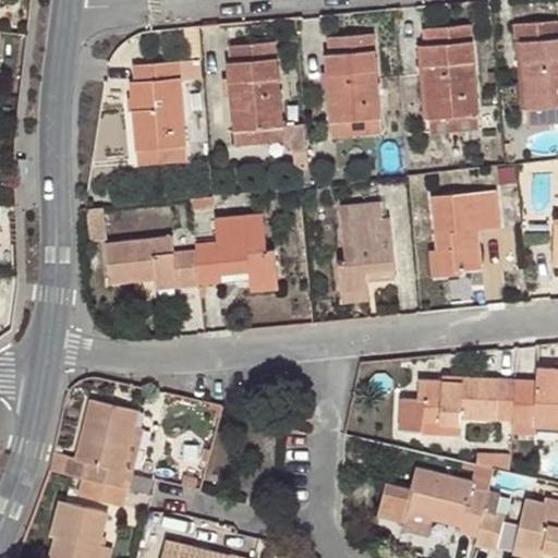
[(526,110),(557,107),(557,21),(514,24),(516,41),(520,41),(524,110),(526,110)]
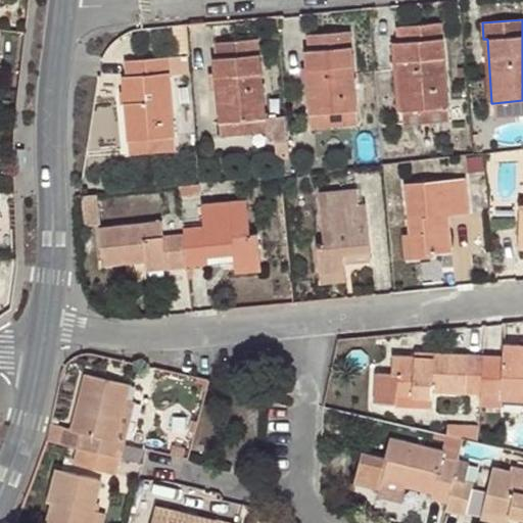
[(399,110),(401,111),(448,107),(441,24),(399,27),(400,42),(394,43),(399,110)]
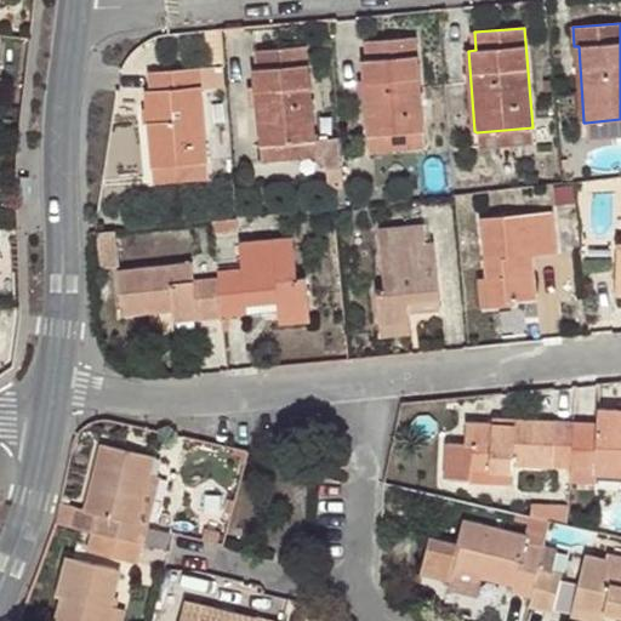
[(362,58),(368,134),(421,130),(414,38),(364,41),(365,57),(362,58)]
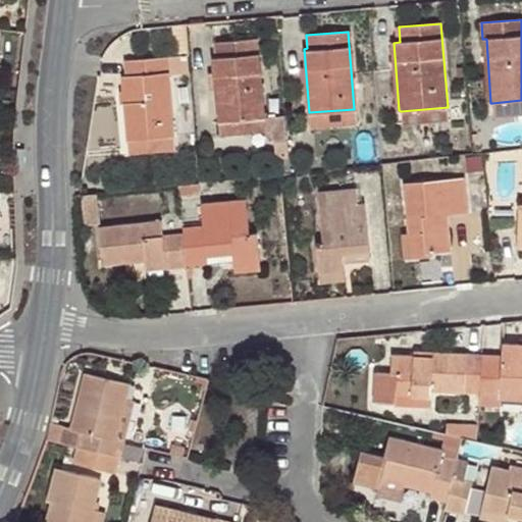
[(211,57),(217,120),(263,116),(256,39),(213,42),(214,57),(211,57)]
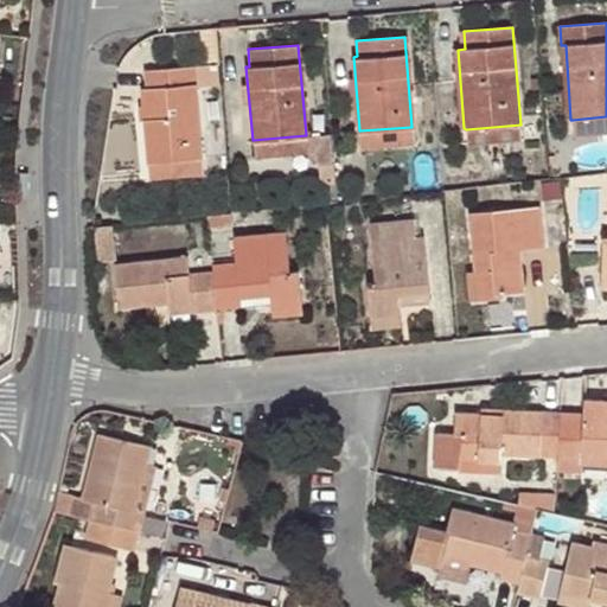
[(221,85),(218,64),(147,71),(147,88),(140,89),(147,164),(200,157),(196,89),(221,85)]
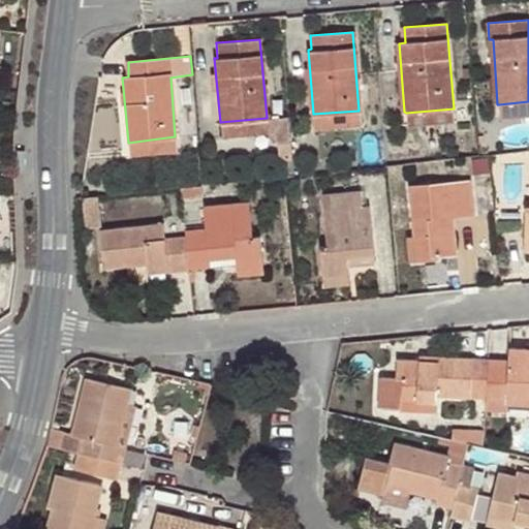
[(528,101),(499,104),(500,117),(528,115),(528,101)]
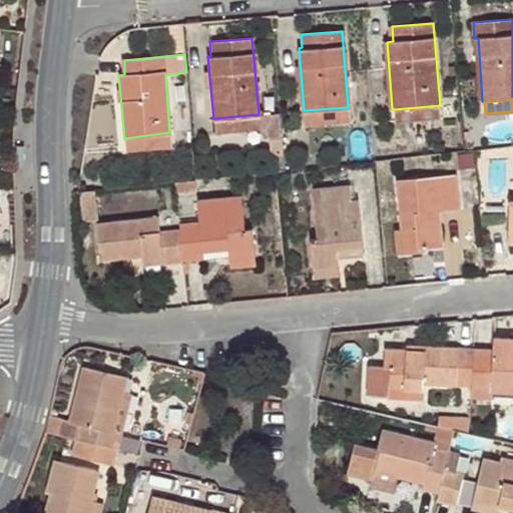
[(440,105),(394,109),(395,122),(442,119),(440,105)]
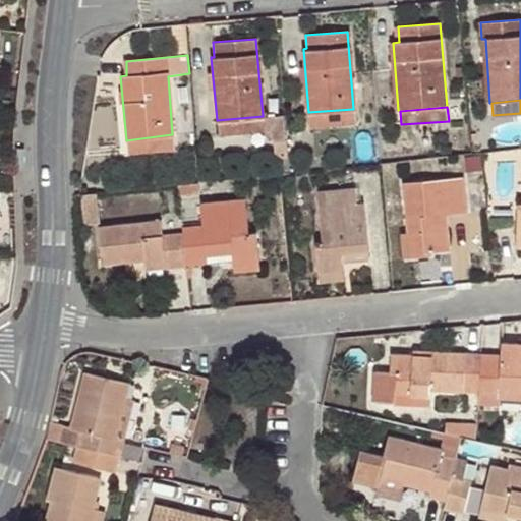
[(353,109),(308,112),(309,125),(355,121),(353,109)]
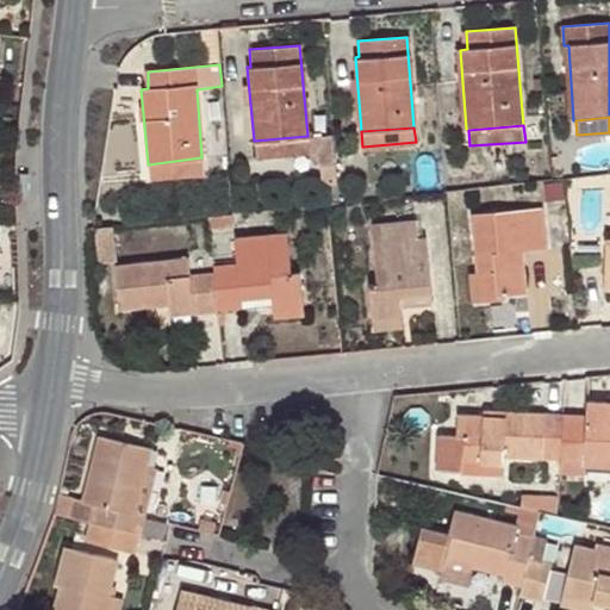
[(307,136),(254,141),(256,159),(310,154),(307,136)]
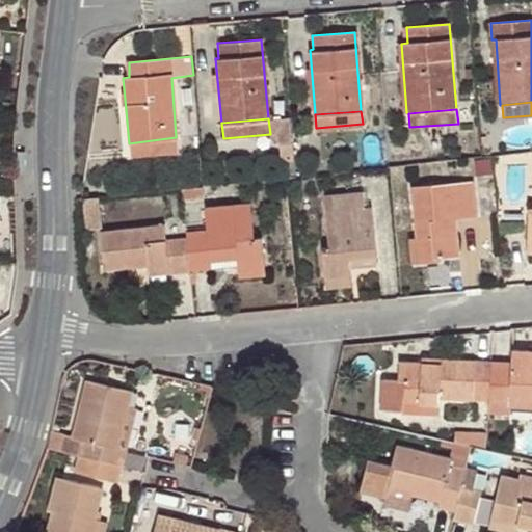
[(176,137),(129,143),(130,157),(178,151),(176,137)]
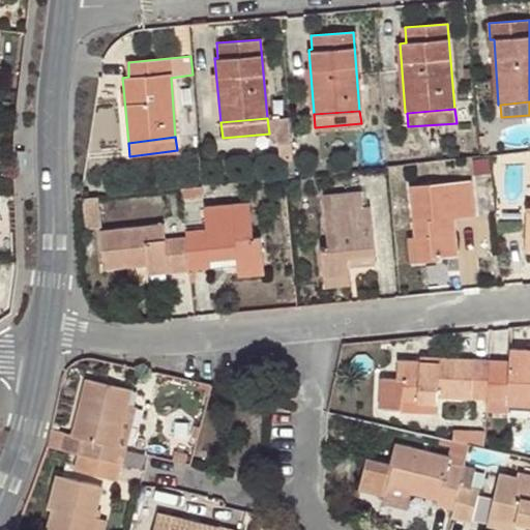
[(292,157),(291,142),(277,145),(278,159),(292,157)]
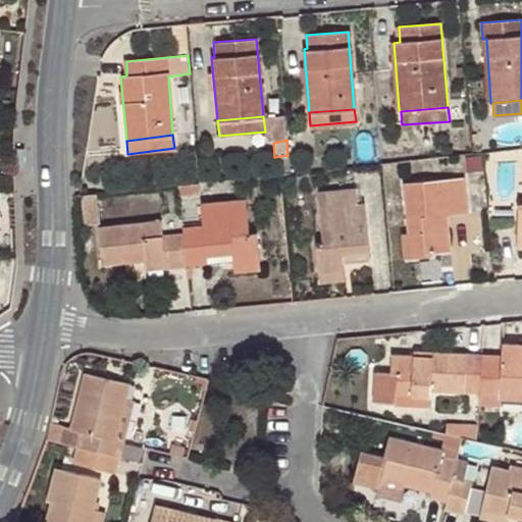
[(465,176),(403,181),(409,258),(431,256),(431,252),(451,251),(450,225),(439,226),(438,212),(449,211),(467,210),(465,176)]
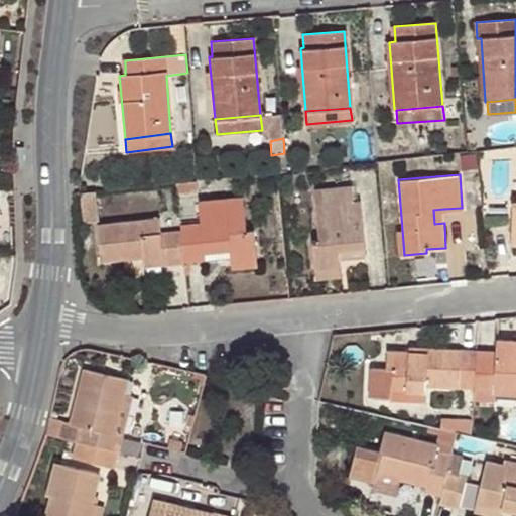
[(312,240),(315,272),(342,270),(341,262),(340,251),(366,248),(361,200),(355,200),(354,185),(315,188),(319,239),(312,240)]
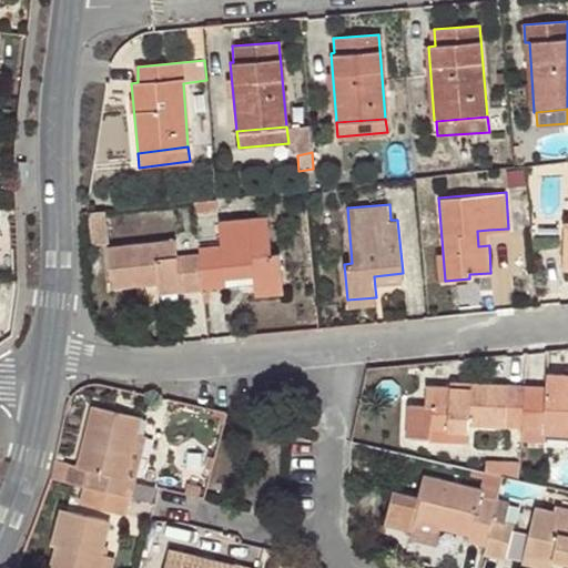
[(202,253),(205,291),(225,288),(225,281),(224,270),(253,267),(253,279),(254,286),(283,284),(280,252),(271,251),(269,215),(220,221),(221,244),(201,246),(202,253)]
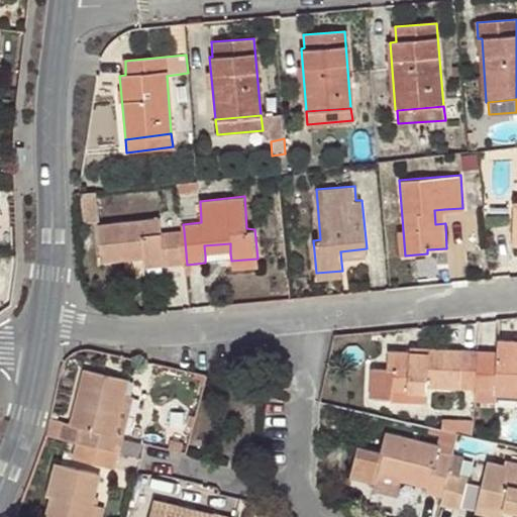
[(444,209),(434,210),(435,224),(445,223),(444,209)]
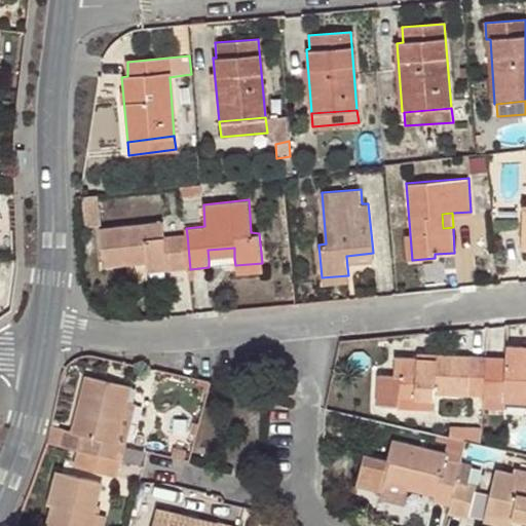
[(168,271),(190,269),(187,234),(164,236),(163,221),(100,227),(103,266),(145,263),(167,261),(168,271)]
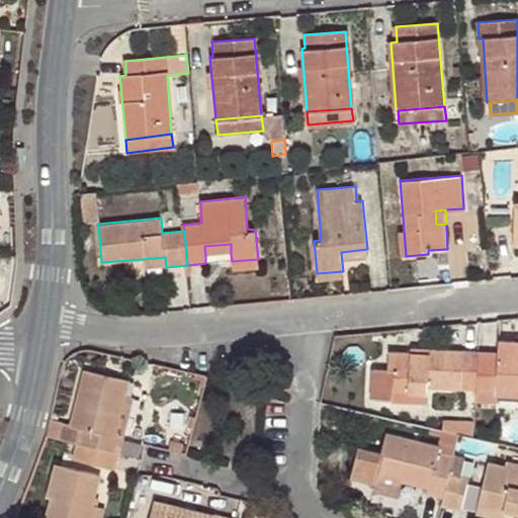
[(204,246),(205,256),(231,254),(231,244),(204,246)]
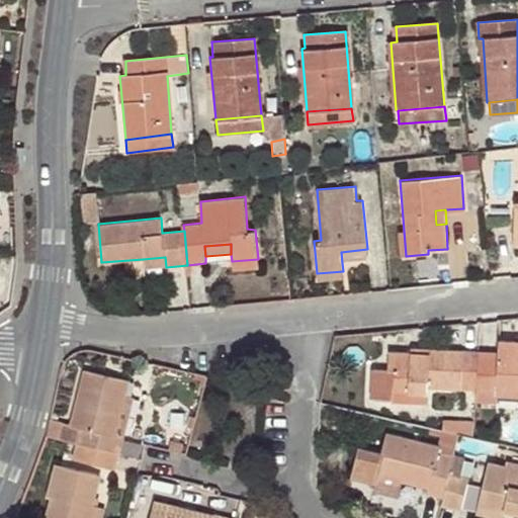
[(367,259),(367,249),(341,252),(342,263),(367,259)]
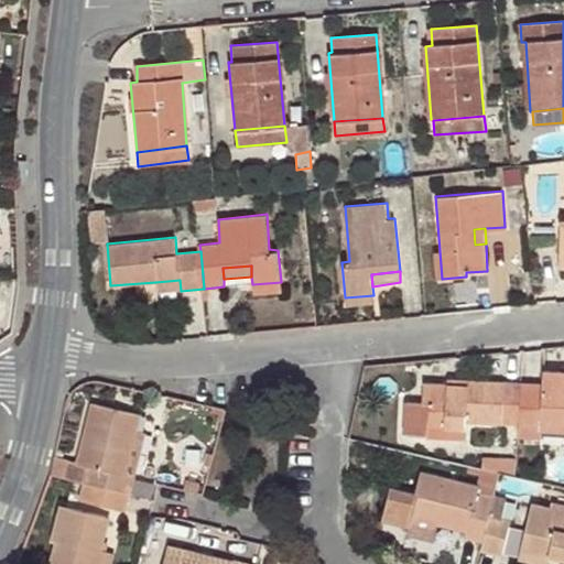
[(158,292),(181,291),(180,280),(155,282),(158,292)]
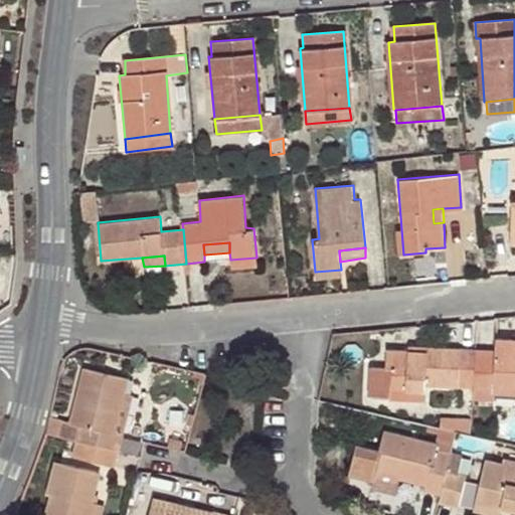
[(256,266),(256,258),(230,260),(231,269),(256,266)]
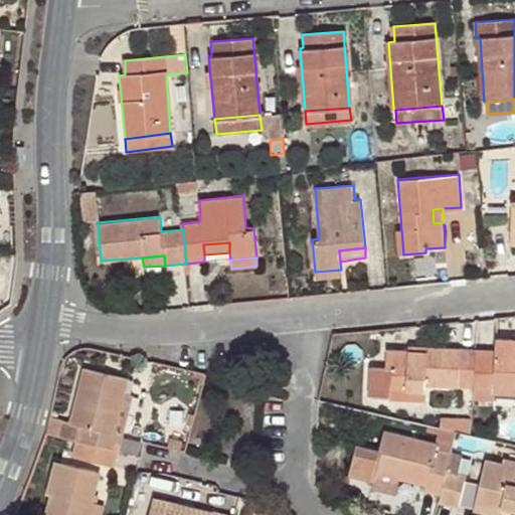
[(341,270),(315,272),(316,280),(342,278),(341,270)]
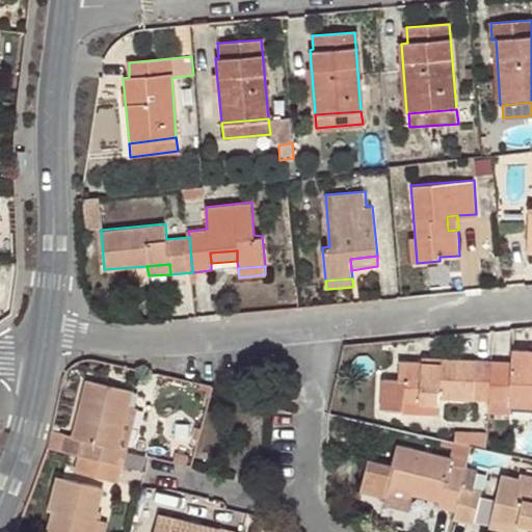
[(511,360),(491,360),(489,401),(489,407),(508,407),(509,398),(531,399),(531,349),(512,349),(511,360)]
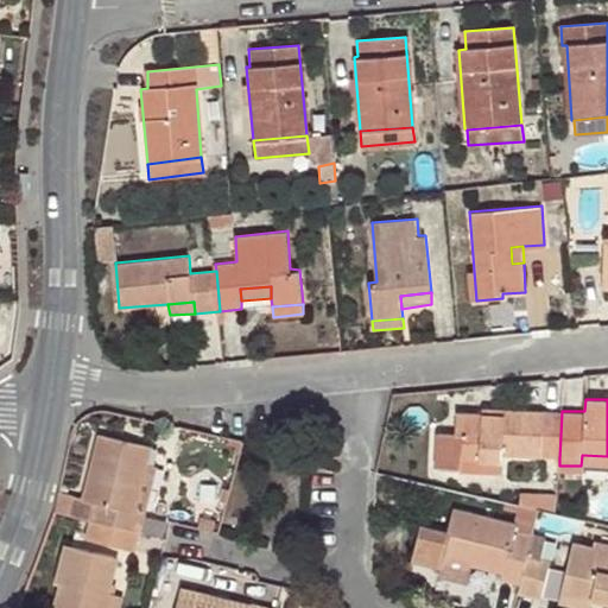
[(559,458),(562,411),(483,407),(483,412),(457,412),(456,432),(441,434),(442,461),(461,462),(504,463),(504,457),(559,458)]
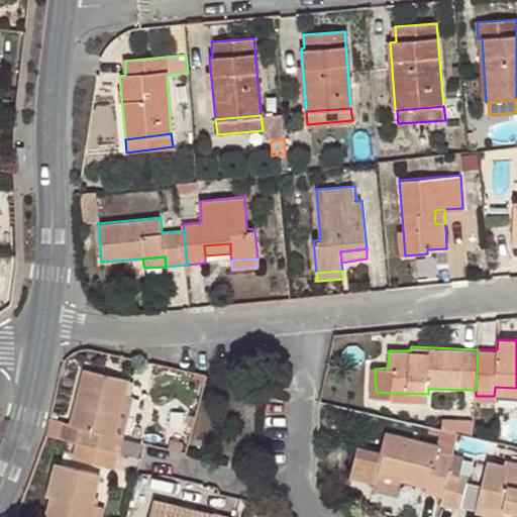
[(59,424),(56,437),(74,441),(114,450),(118,436),(110,434),(119,400),(124,379),(81,368),(68,424),(59,424)]
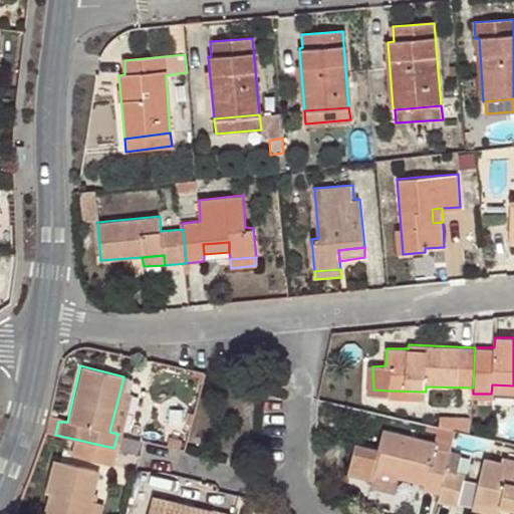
[(513,386),(492,384),(491,394),(513,395),(513,386)]
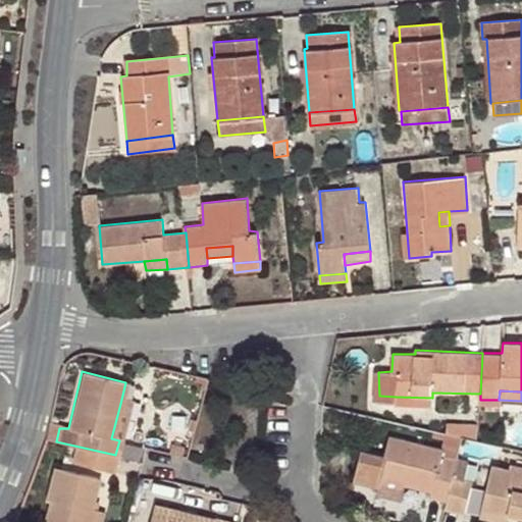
[(111,438),(119,440),(128,405),(120,404),(111,438)]
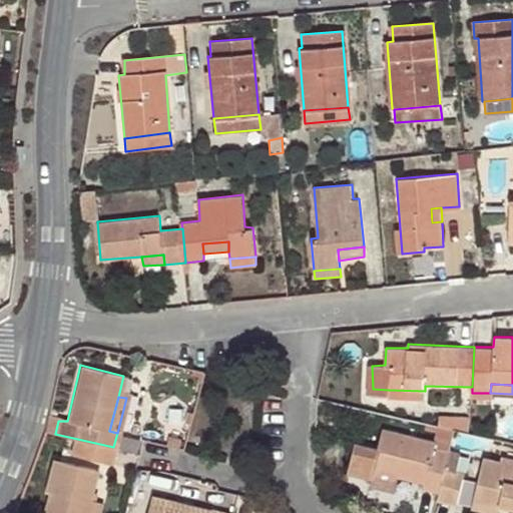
[(432,438),(360,420),(355,441),(331,435),(324,464),(348,469),(350,463),(371,468),(421,481),(420,487),(438,492),(443,466),(447,449),(430,445),(432,438)]
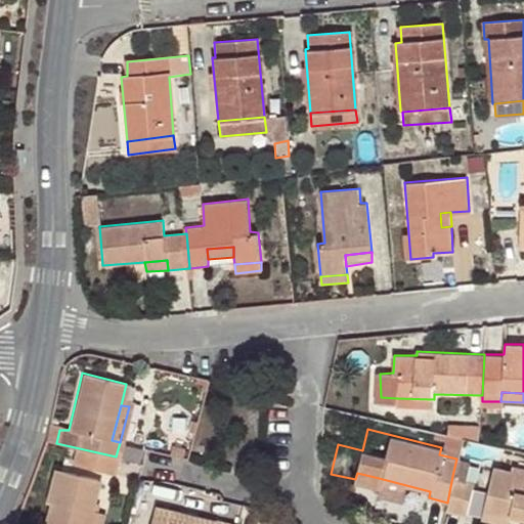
[(112,473),(116,456),(75,447),(71,464),(112,473)]
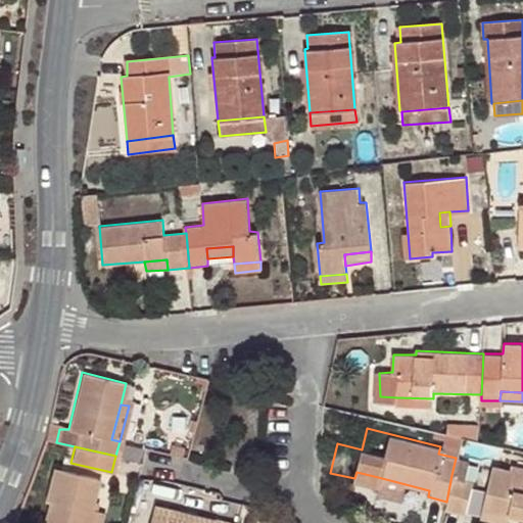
[(522,469),(491,462),(480,508),(509,516),(510,512),(522,515),(522,469)]
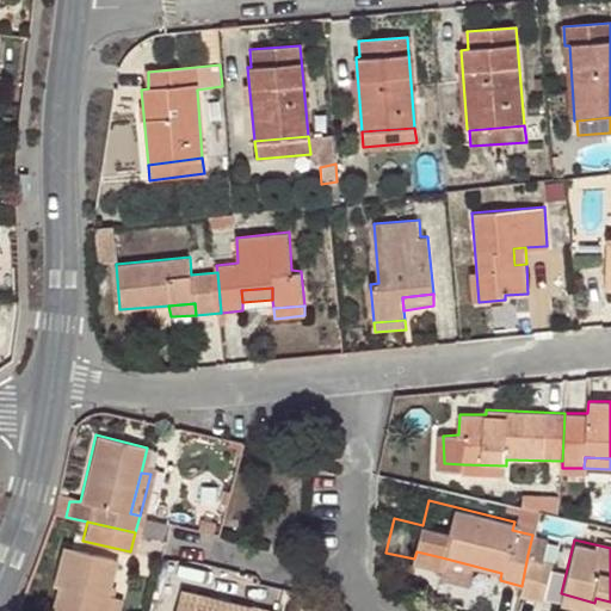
[(105,610),(110,594),(104,593),(115,557),(65,544),(54,584),(59,585),(51,610),(105,610)]
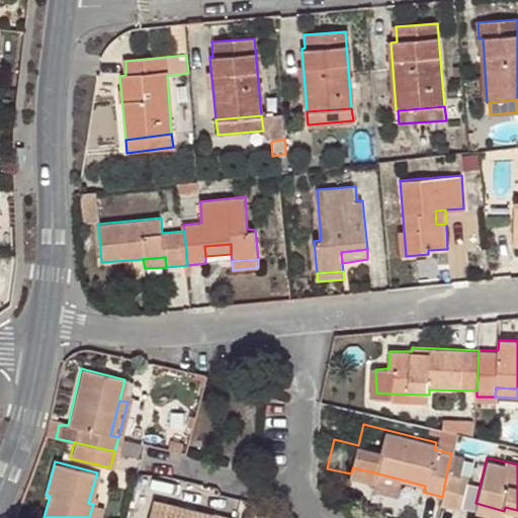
[(467,476),(447,470),(442,497),(440,504),(460,508),(467,476)]
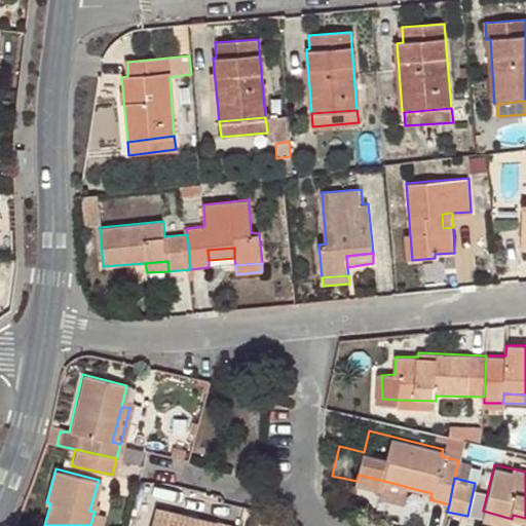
[(430,499),(431,493),(380,480),(379,487),(430,499)]
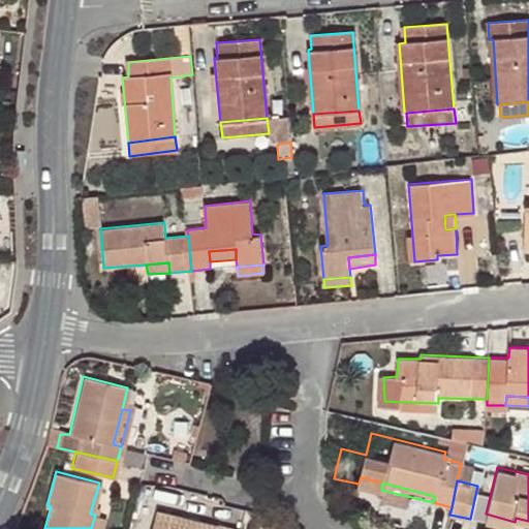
[(235,528),(215,524),(213,528),(174,520),(175,515),(155,509),(150,528),(235,528)]
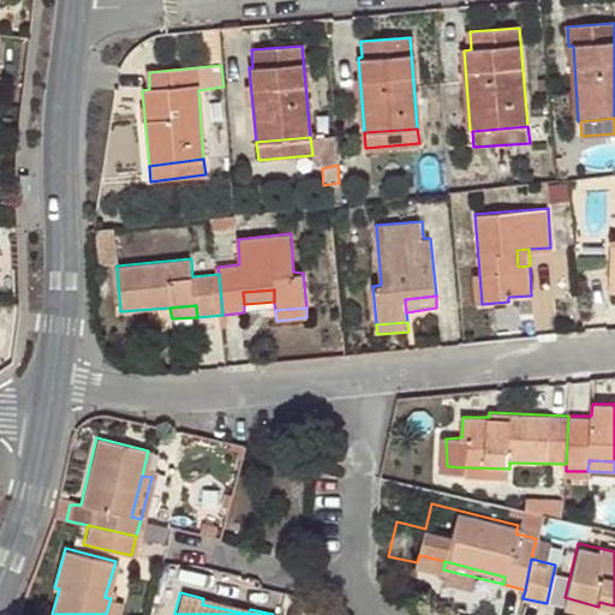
[(595,614),(598,607),(565,597),(562,607),(591,614),(595,614)]
